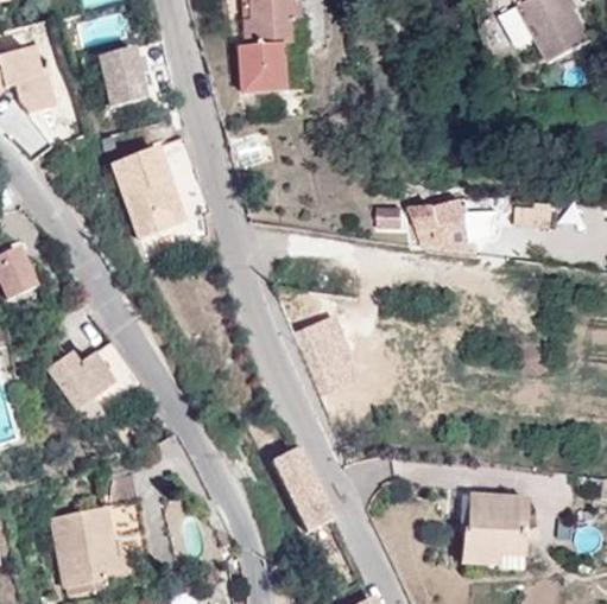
[(235,0),(238,40),(233,40),(234,87),(279,84),(277,38),(284,38),(283,16),(293,14),(292,0),(235,0)]
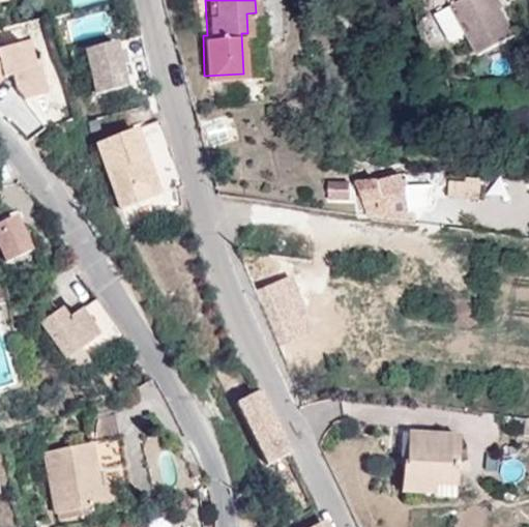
[(434,64),(473,49),(453,0),(419,0),(421,4),(412,7),(434,64)]
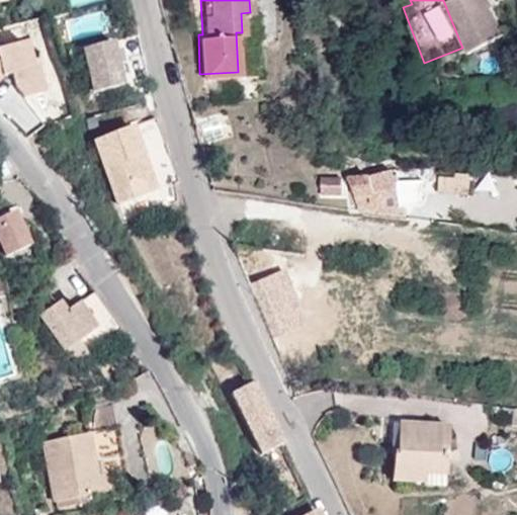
[(44,103),(24,35),(0,41),(0,89),(13,85),(20,110),(44,103)]
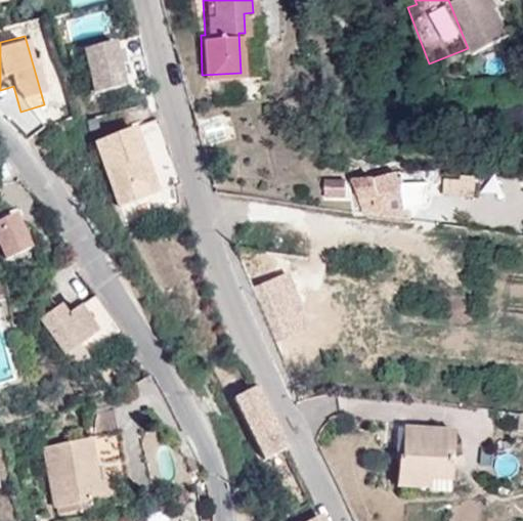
[(119,39),(86,43),(93,99),(126,95),(119,39)]
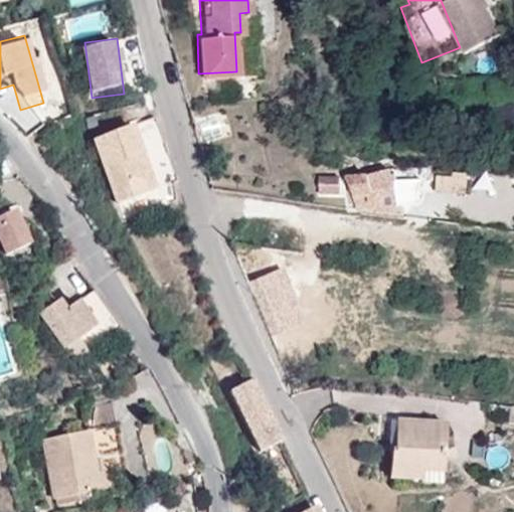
[(46,106),(44,107),(47,120),(71,115),(56,55),(35,60),(46,106)]
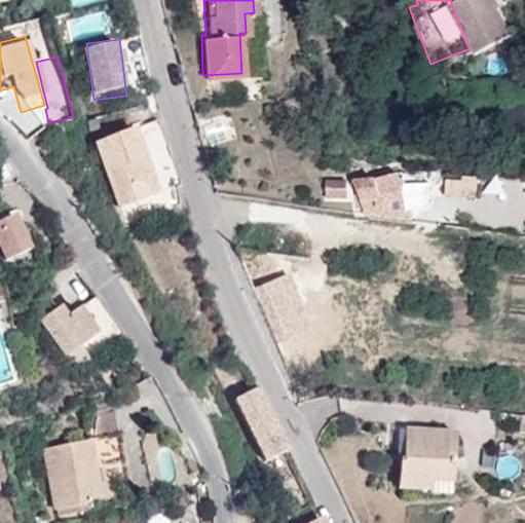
[(95,139),(121,218),(161,203),(134,125),(95,139)]
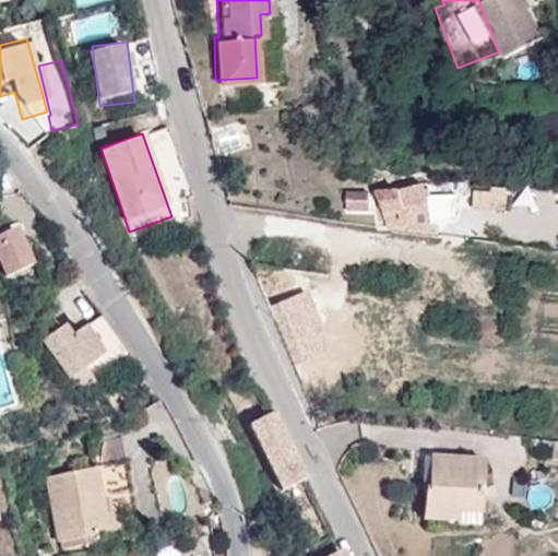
[(388,180),(367,187),(372,209),(392,201),(388,180)]
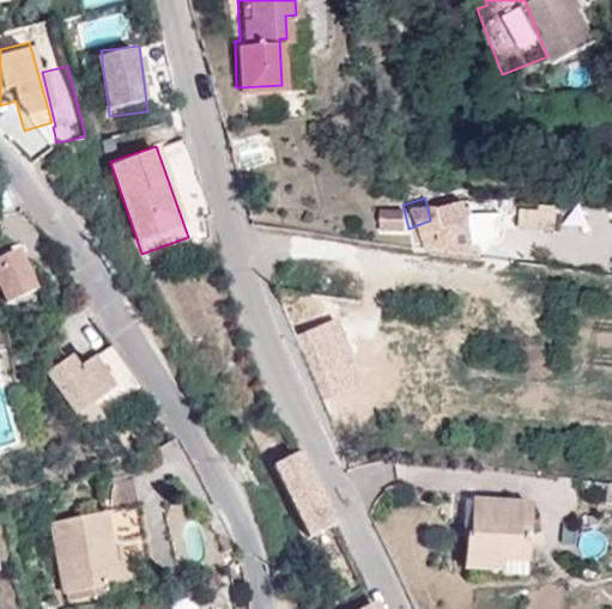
[(391,224),(392,205),(367,203),(368,223),(391,224)]
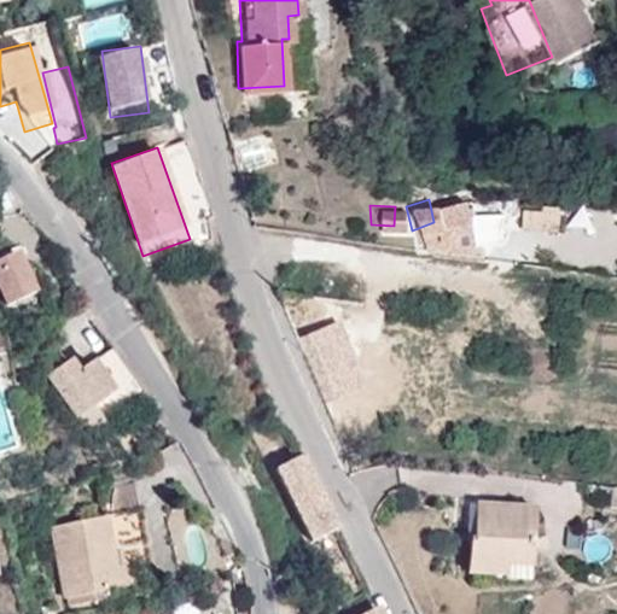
[(11,285),(0,287),(0,315),(18,311),(11,285)]
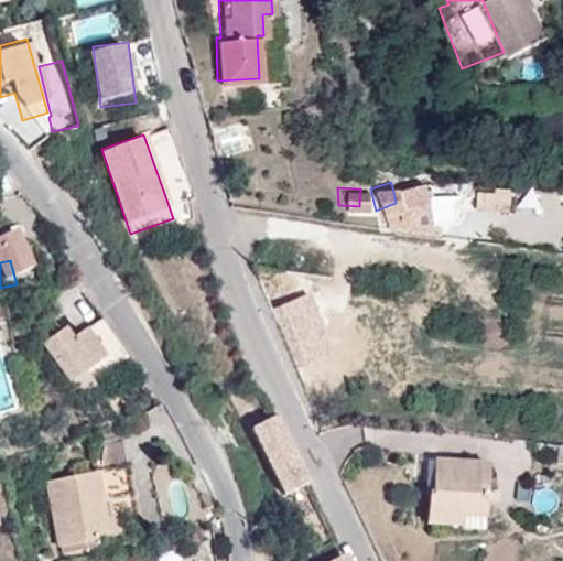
[(73,394),(130,356),(104,315),(46,352),(73,394)]
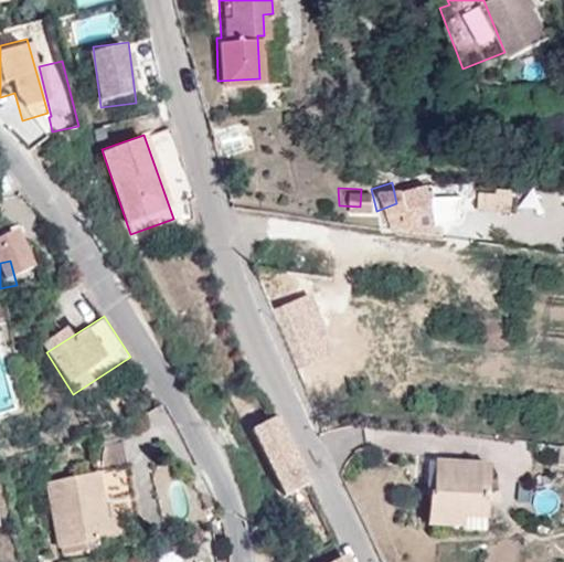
[(251,407),(282,472),(310,458),(279,393),(251,407)]
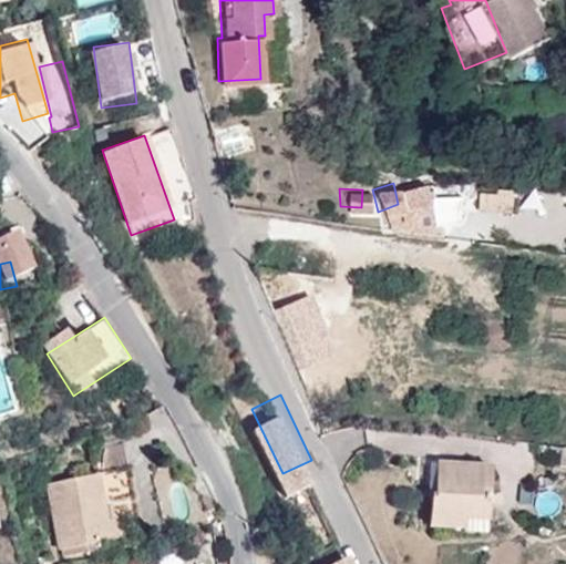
[(492,516),(492,449),(434,449),(434,518),(492,516)]
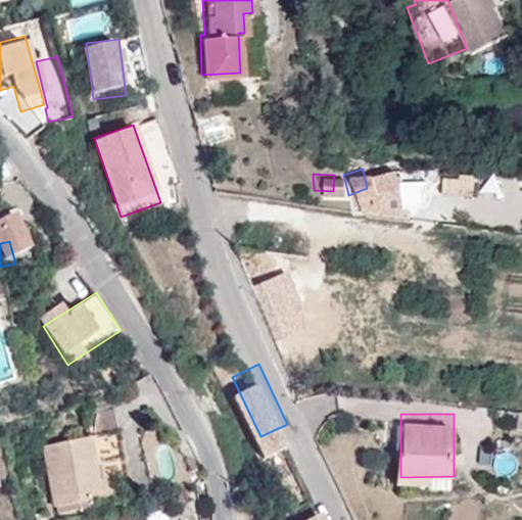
[(116,435),(94,438),(99,479),(121,477),(116,435)]
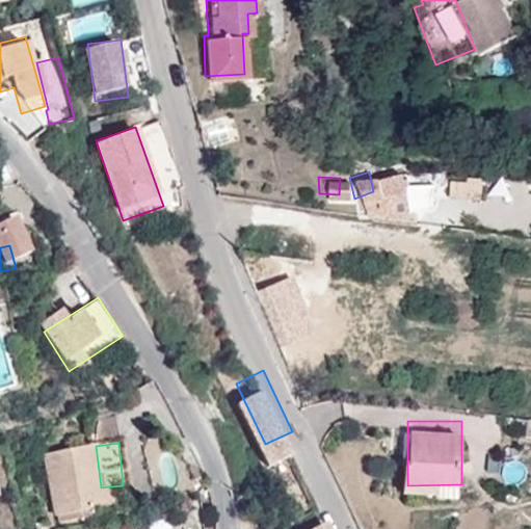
[(87,448),(43,454),(46,487),(50,487),(54,514),(97,510),(87,448)]
